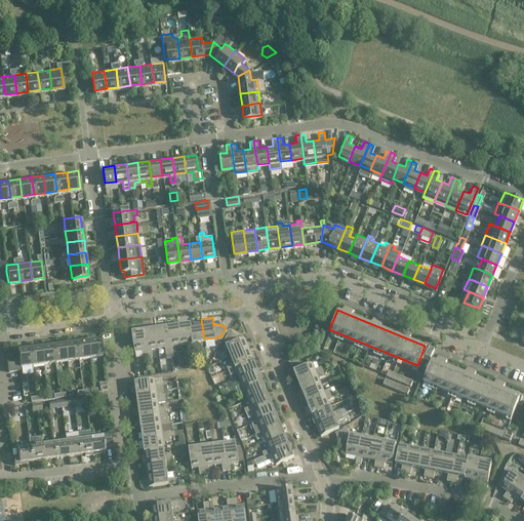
[(204,338),(201,319),(189,321),(193,348),(198,347),(197,339),(204,338)]
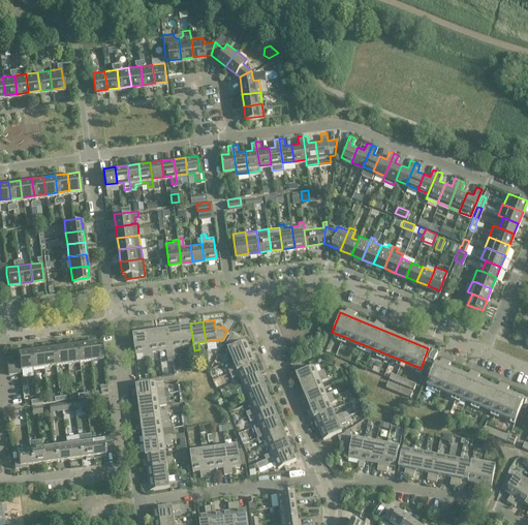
[(190,323),(179,325),(182,344),(188,344),(189,351),(190,350),(191,357),(195,356),(194,350),(190,323)]
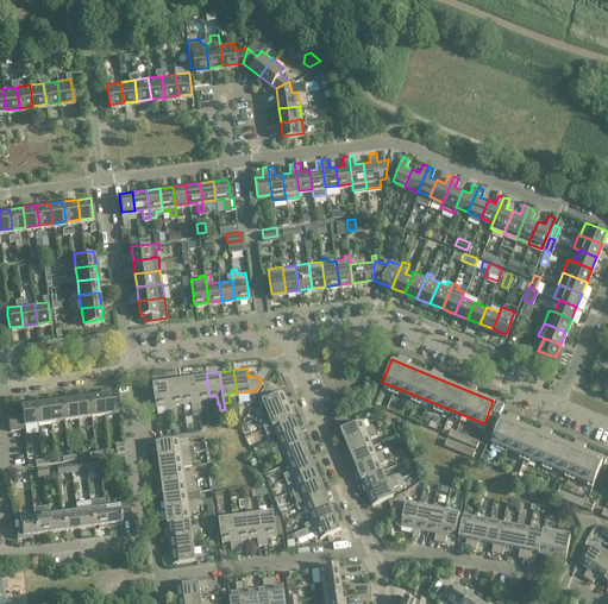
[(210,396),(206,373),(193,376),(198,407),(202,407),(201,397),(210,396)]
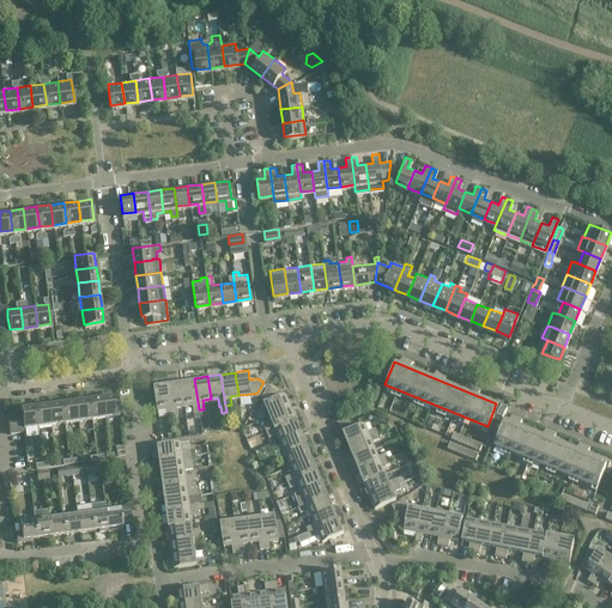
[(194,378),(181,380),(183,402),(192,402),(193,411),(199,409),(194,378)]
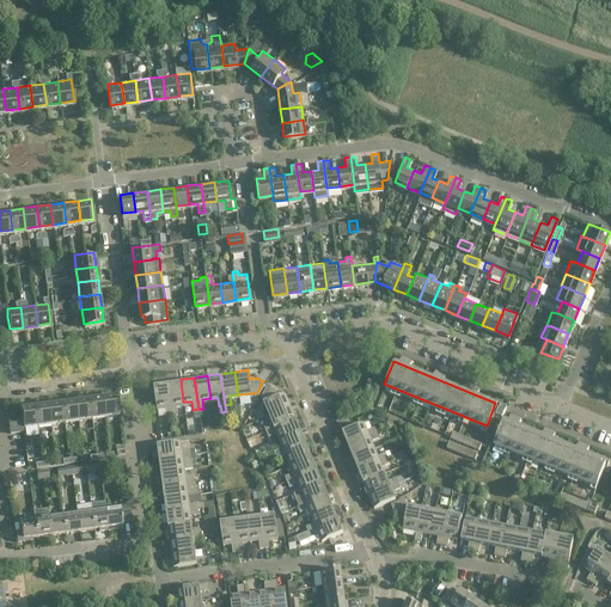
[(177,412),(176,403),(183,402),(181,379),(166,381),(171,412),(177,412)]
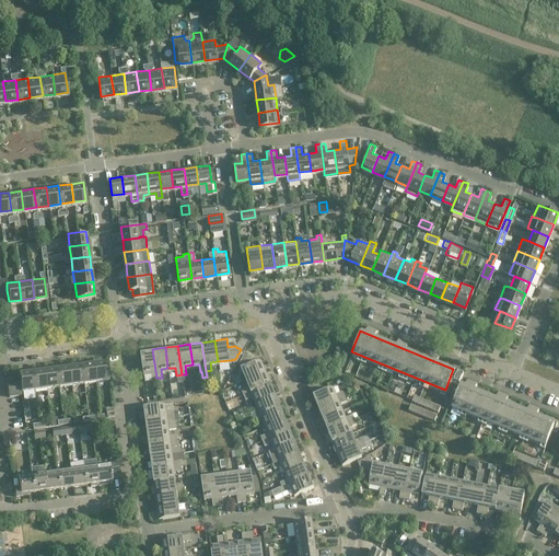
[(152,349),(140,350),(142,372),(150,371),(151,379),(156,378),(152,349)]
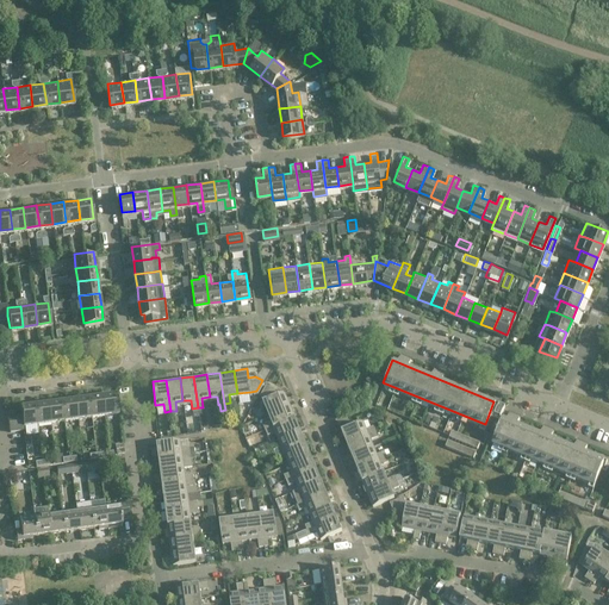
[(275,392),(272,386),(265,381),(259,392),(261,398),(267,411),(289,401),(283,388),(275,392)]
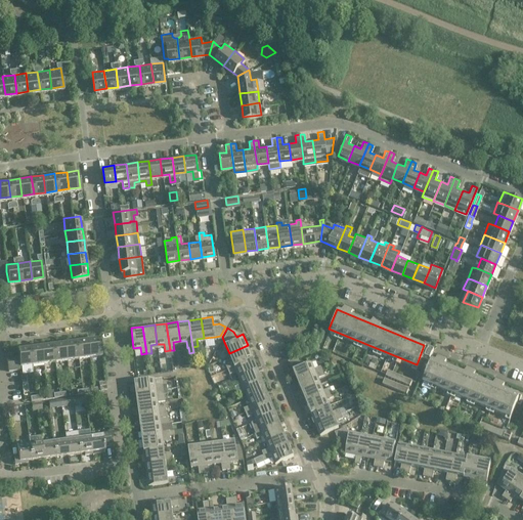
[(101,352),(98,336),(87,337),(89,354),(101,352)]
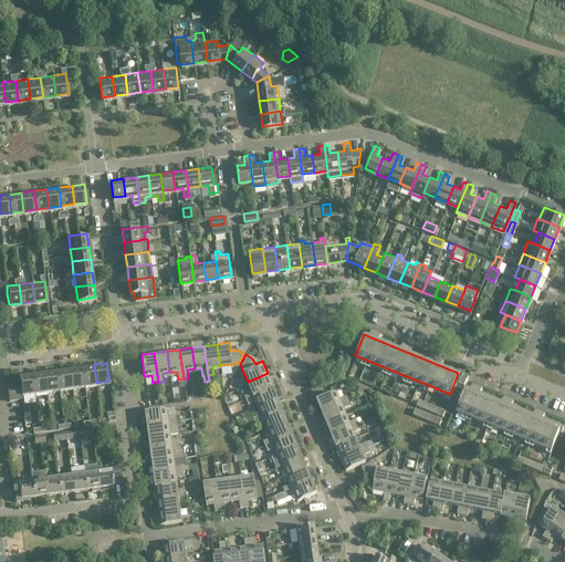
[(84,384),(96,383),(94,364),(81,366),(84,384)]
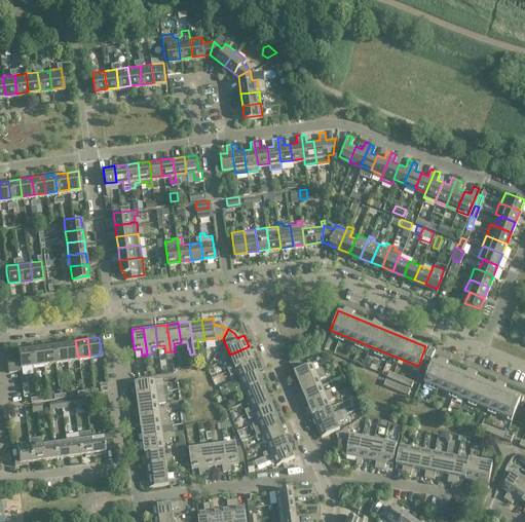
[(66,359),(78,357),(75,340),(64,341),(66,359)]
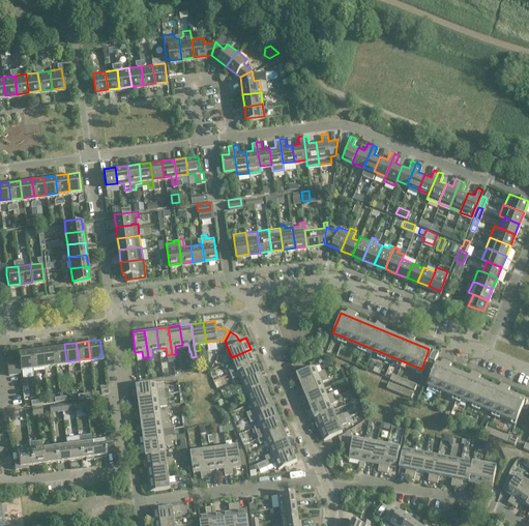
[(55,363),(66,361),(64,344),(53,346),(55,363)]
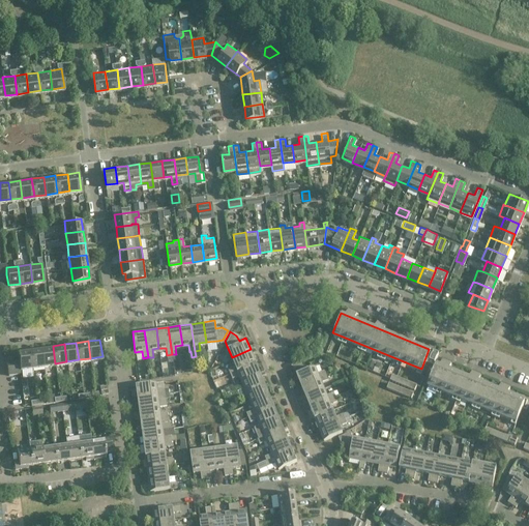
[(43,364),(55,363),(53,346),(40,347),(43,364)]
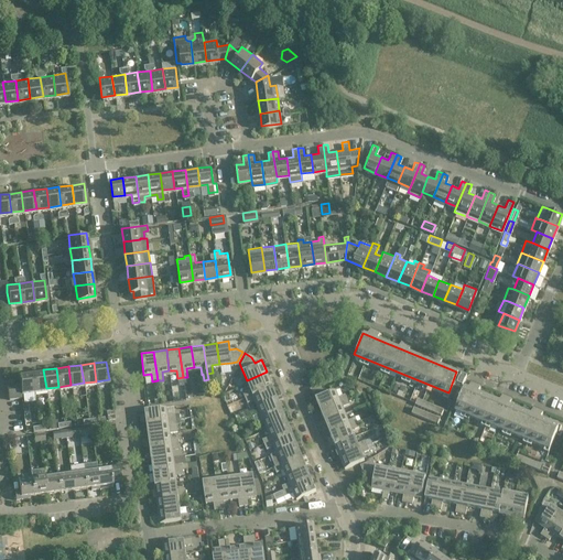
[(33,390),(46,388),(43,369),(31,372),(33,390)]
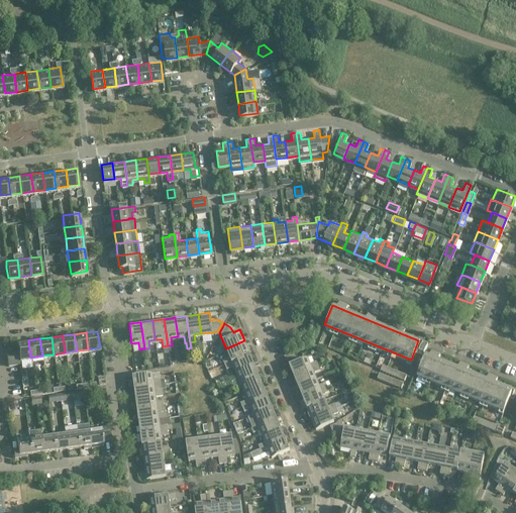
[(427,341),(422,339),(418,348),(423,350),(427,341)]
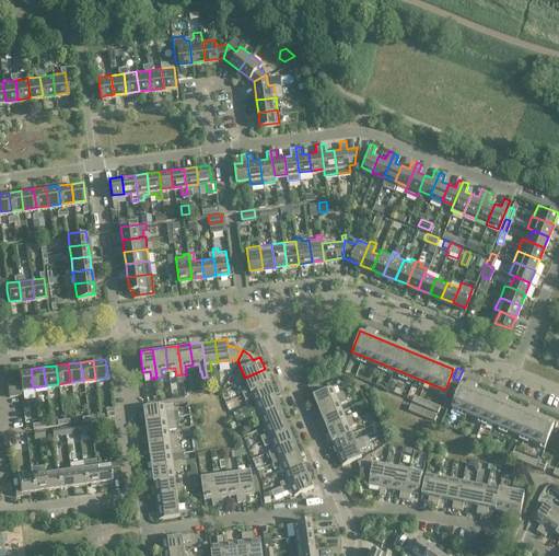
[(19,378),(20,384),(21,389),(33,387),(31,369),(18,370),(19,378)]
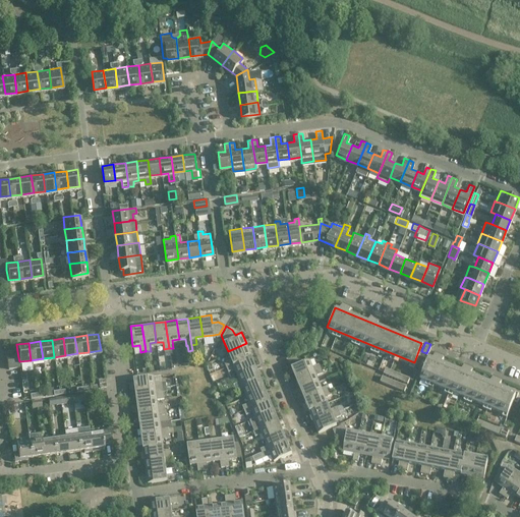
[(226,364),(250,354),(246,343),(228,351),(230,357),(224,359),(226,364)]
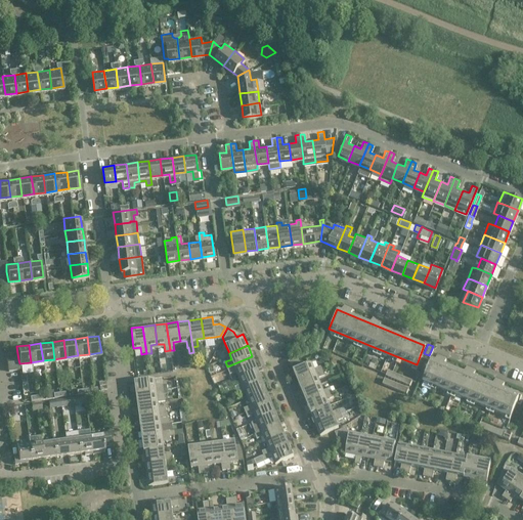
[(17,353),(5,354),(6,361),(18,359),(17,353)]
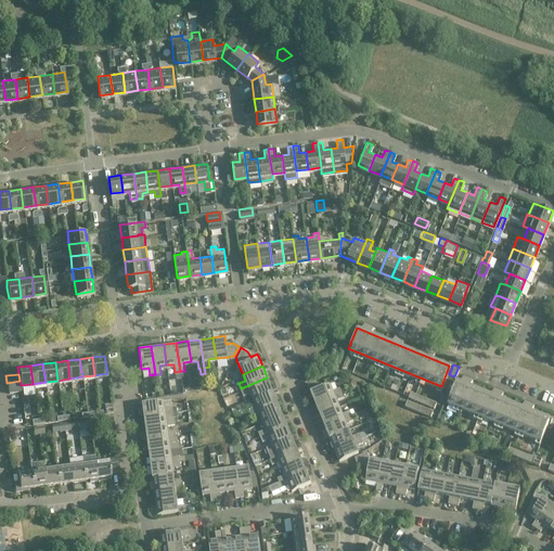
[(253,397),(272,388),(267,377),(241,388),(243,393),(249,391),(253,397)]
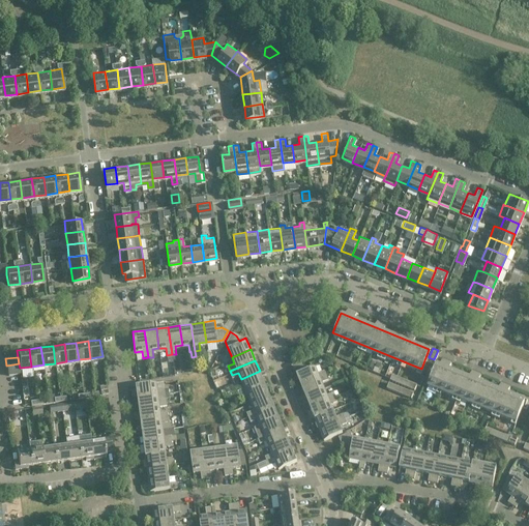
[(516,419),(522,405),(524,400),(435,362),(427,382),(516,419)]
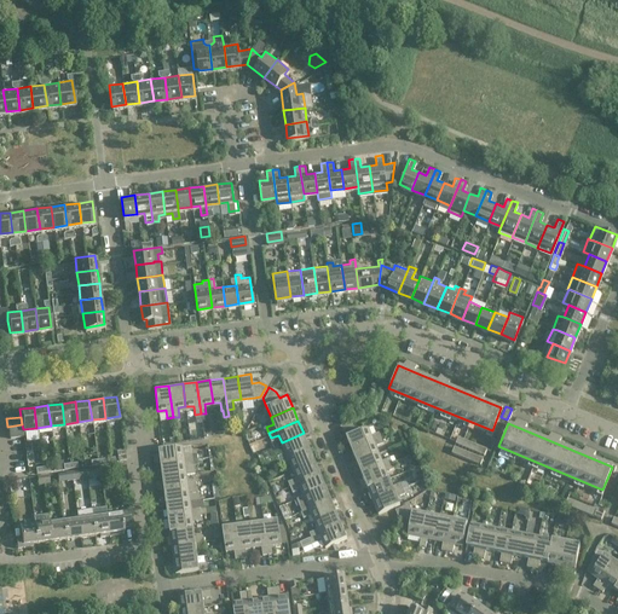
[(9,434),(21,433),(23,433),(23,429),(22,424),(7,427),(9,434)]
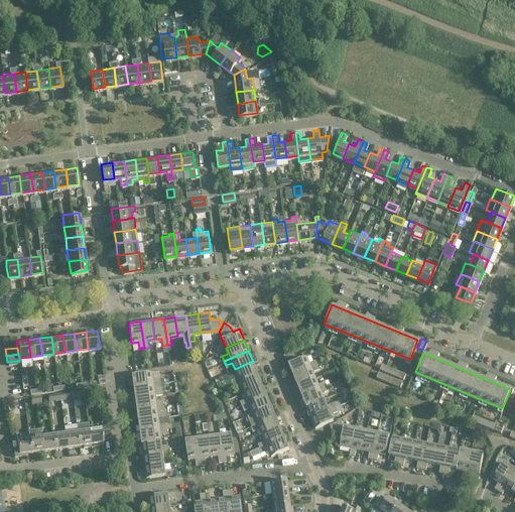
[(305,354),(287,362),(292,372),(316,362),(314,358),(308,360),(305,354)]
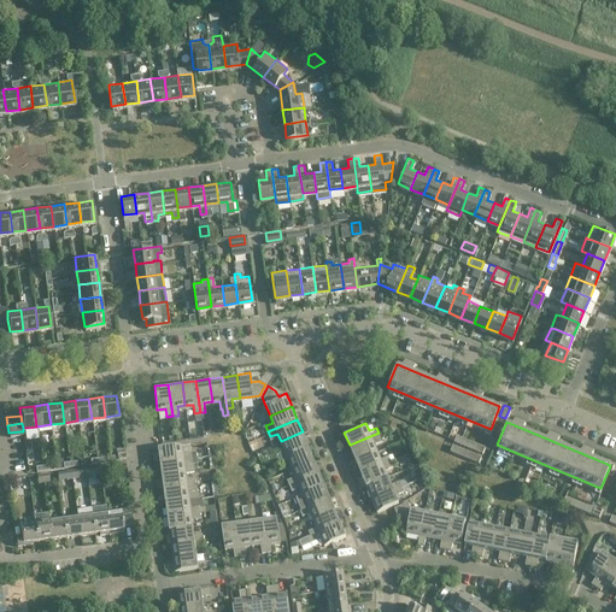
[(308,445),(303,431),(281,441),(283,448),(276,451),(279,457),(308,445)]
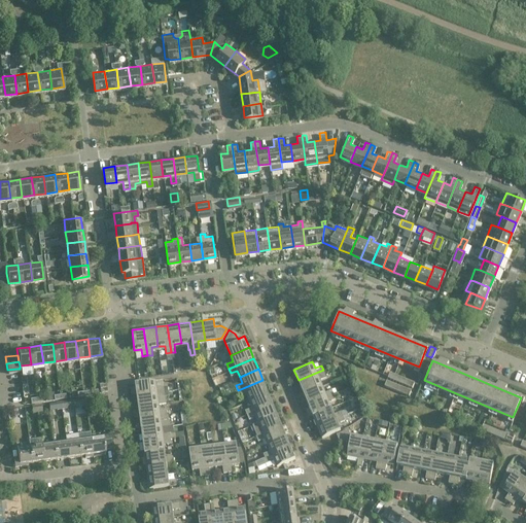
[(387,374),(395,377),(412,383),(414,379),(389,369),(387,374)]
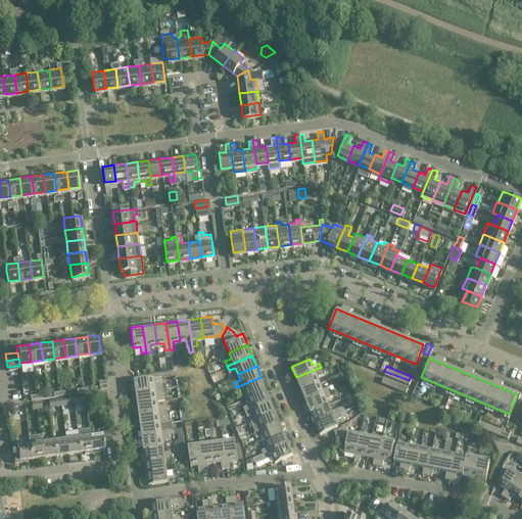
[(316,374),(323,371),(321,367),(296,377),(300,388),(319,380),(316,374)]
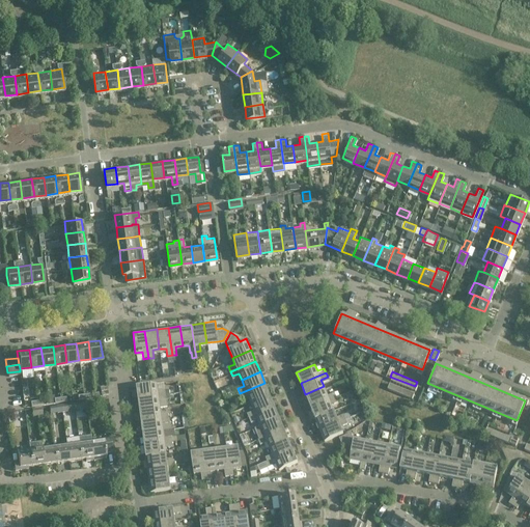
[(164,387),(157,388),(156,381),(135,383),(137,395),(164,391),(164,387)]
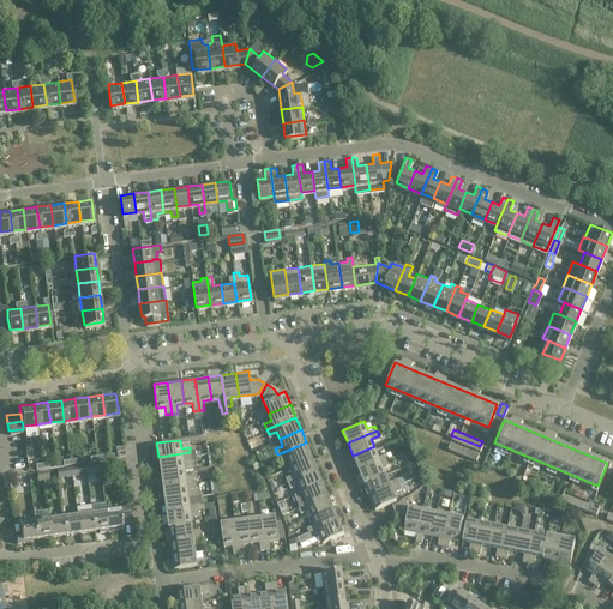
[(479,451),(460,444),(450,440),(448,446),(475,457),(479,451)]
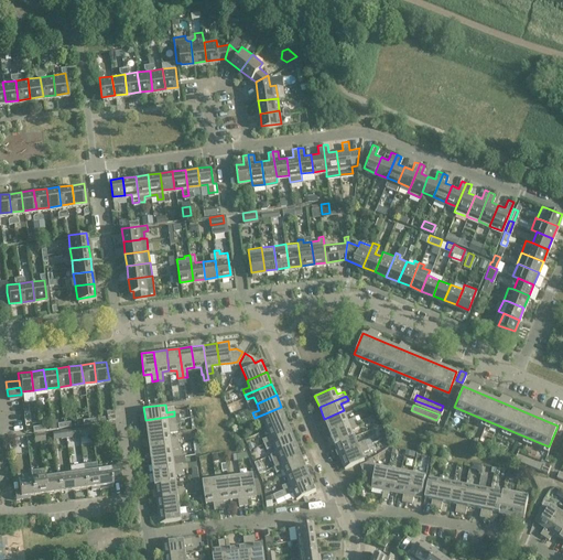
[(285,418),(281,407),(255,418),(257,422),(263,420),(266,427),(285,418)]
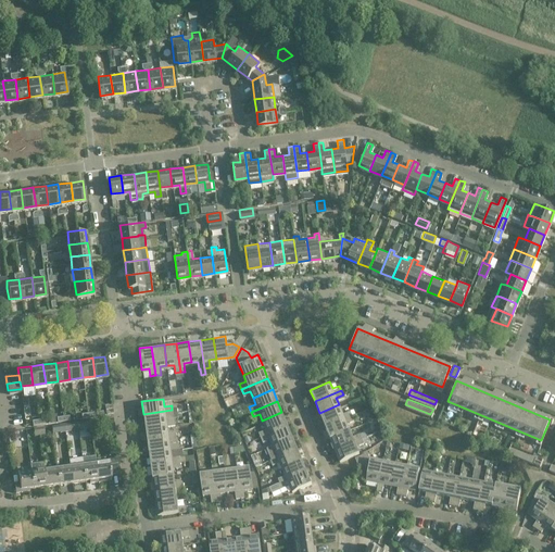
[(339,404),(319,413),(324,424),(351,413),(349,409),(342,411),(339,404)]
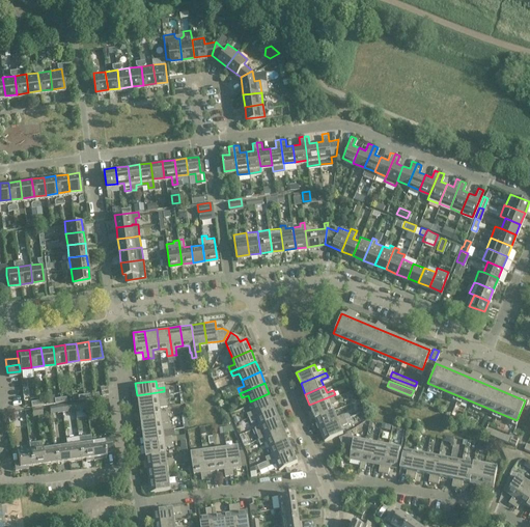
[(164,391),(137,395),(139,407),(159,405),(166,404),(165,396),(164,391)]
